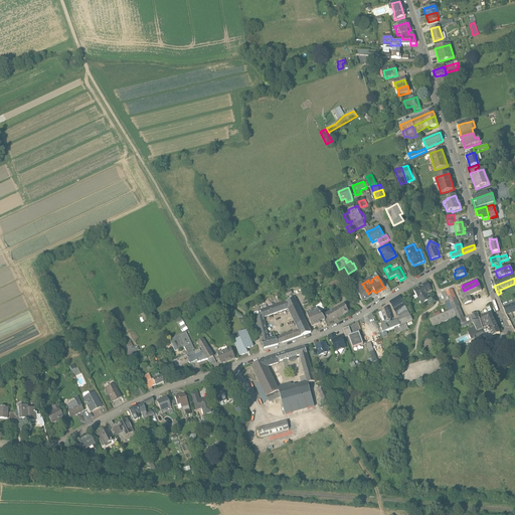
[(346,290),(342,282),(339,284),(337,281),(330,284),(336,297),(343,293),(343,292),(346,290)]
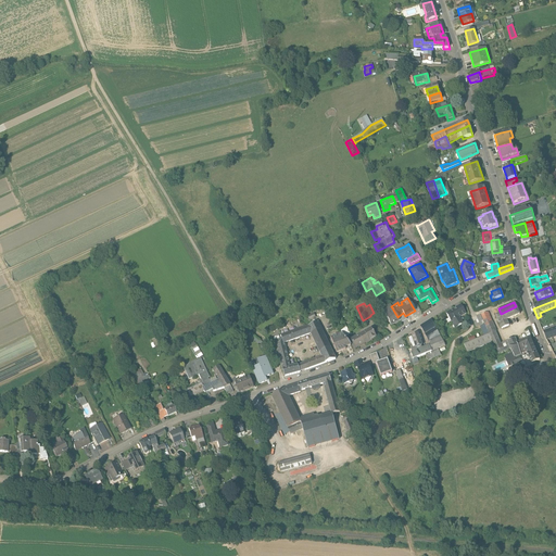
[(459,317),(466,314),(460,304),(445,313),(451,321),(455,328),(463,324),(459,317)]
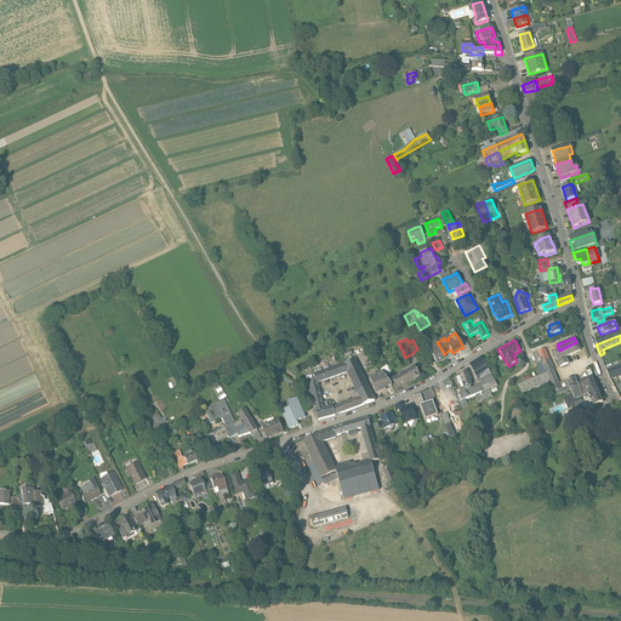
[(444,354),(437,342),(432,346),(433,347),(428,349),(436,363),(445,357),(444,354)]
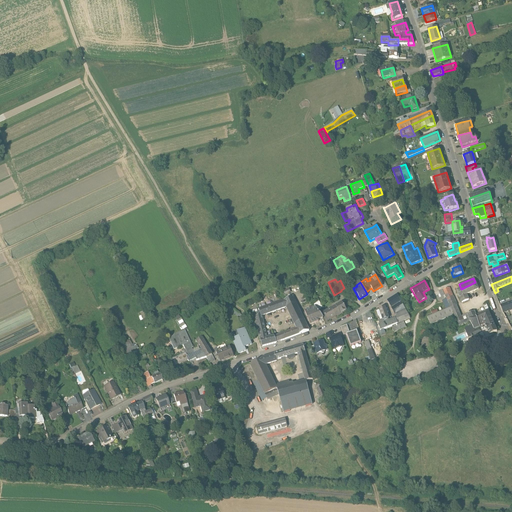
[(456,291),(461,302),(469,299),(467,294),(478,289),(475,282),(461,289),(456,291)]
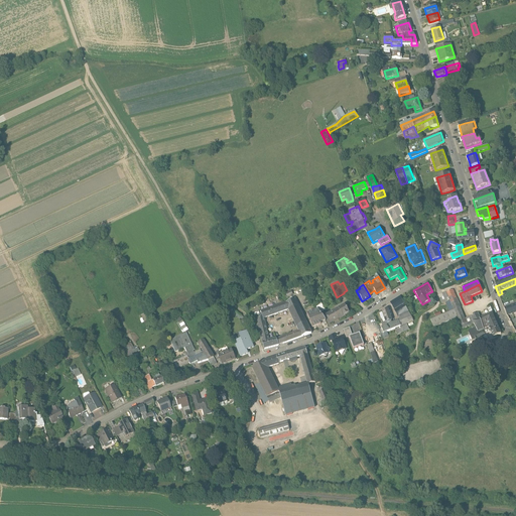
[(460,326),(472,321),(471,316),(470,315),(464,318),(460,307),(461,307),(453,289),(446,292),(449,300),(445,302),(448,311),(430,319),(432,328),(457,317),(460,326)]
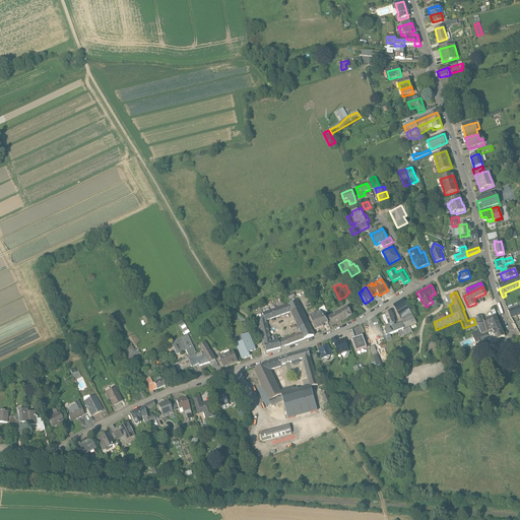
[(508,297),(503,299),(507,310),(517,306),(514,299),(509,300),(508,297)]
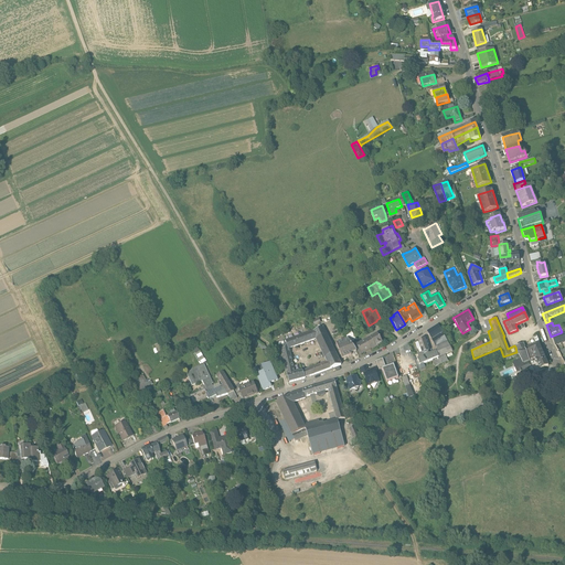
[(454,352),(438,324),(427,331),(437,351),(440,358),(446,355),(454,352)]
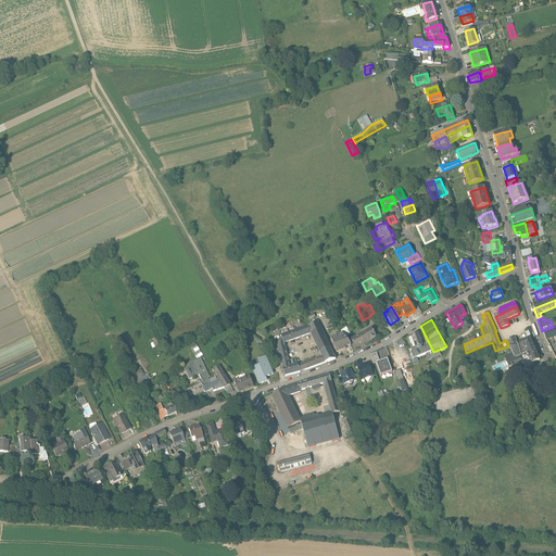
[(321,358),(325,364),(336,359),(318,324),(308,327),(311,335),(321,358)]
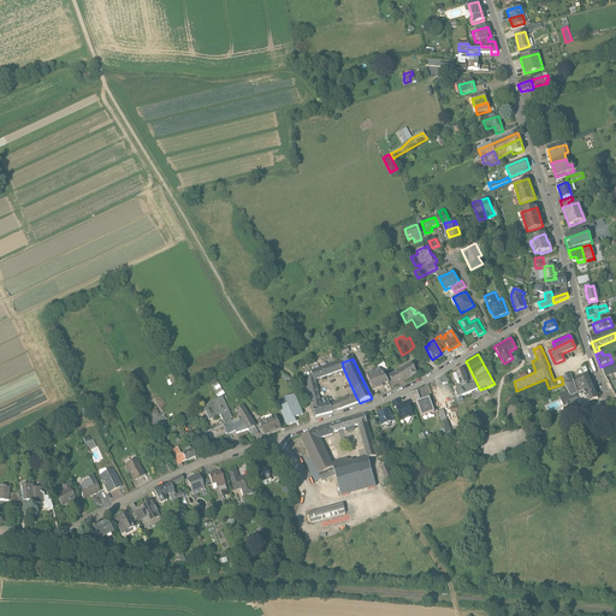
[(615,361),(612,362),(600,367),(605,378),(615,373),(615,361)]
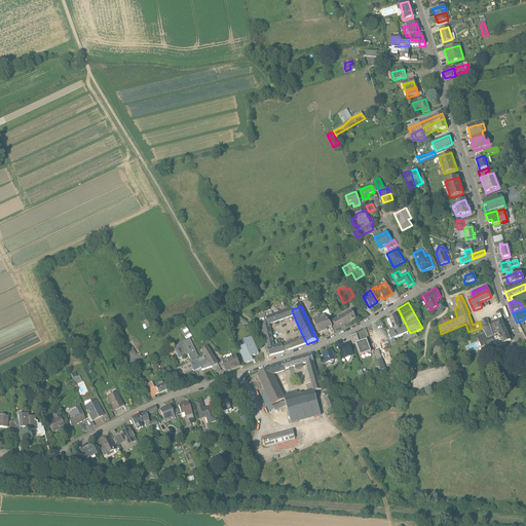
[(269,325),(294,316),(292,309),(266,317),(268,324),(268,325),(269,325)]
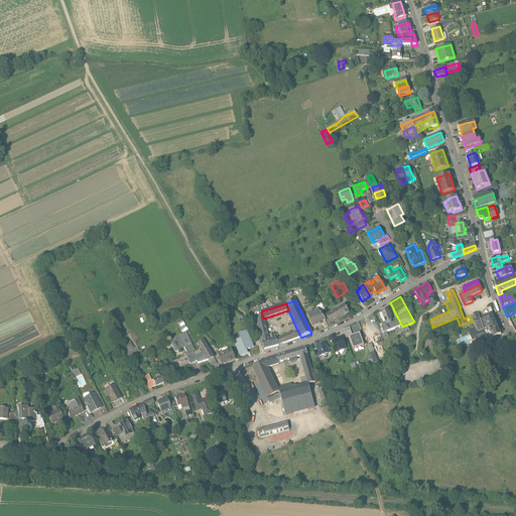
[(345,305),(326,315),(330,324),(349,313),(345,305)]
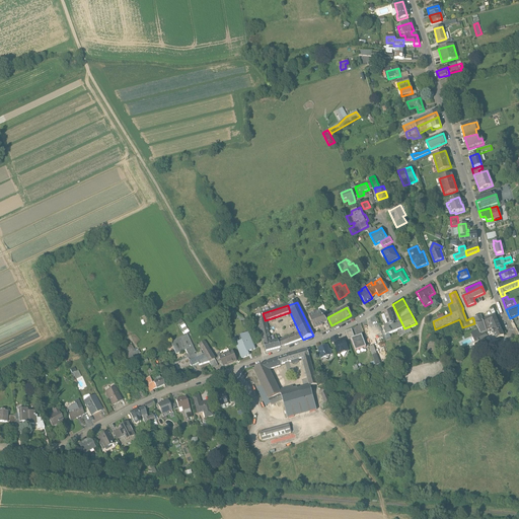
[(492,320),(495,315),(496,314),(493,308),(490,310),(493,315),(483,320),(480,315),(473,318),(474,323),(477,330),(494,323),(492,320)]
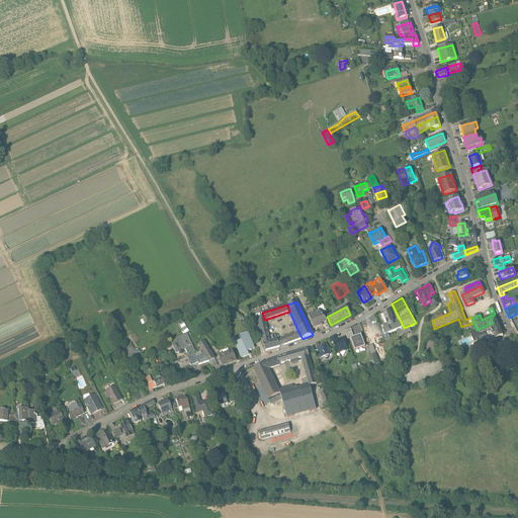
[(387,325),(394,322),(391,310),(383,313),(384,314),(385,319),(387,325)]
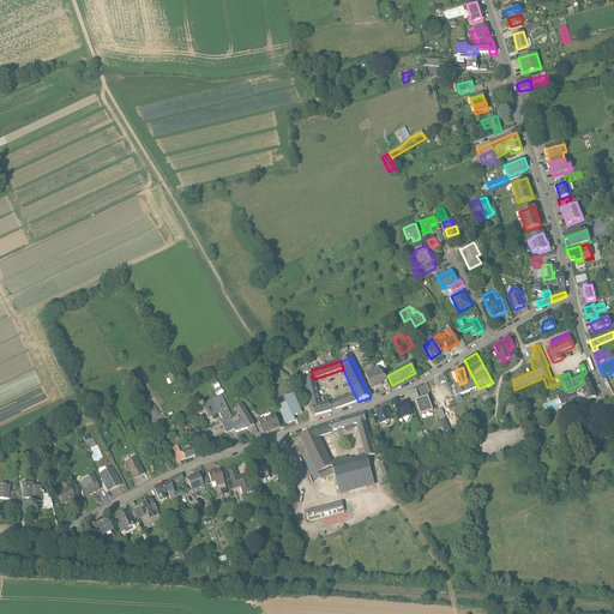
[(372,390),(381,386),(381,384),(387,381),(384,377),(380,373),(378,369),(366,374),(372,390)]
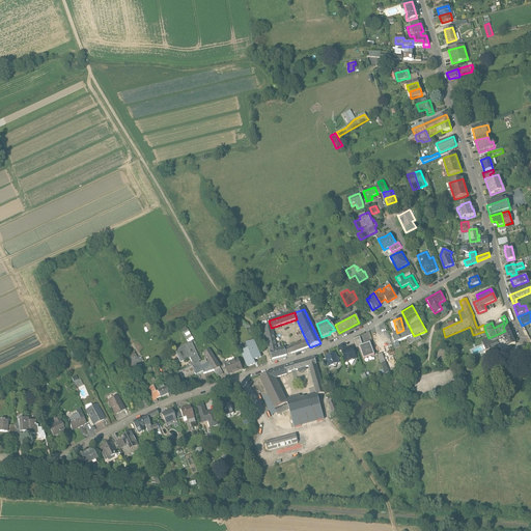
[(145,326),(148,332),(154,329),(150,323),(145,326)]
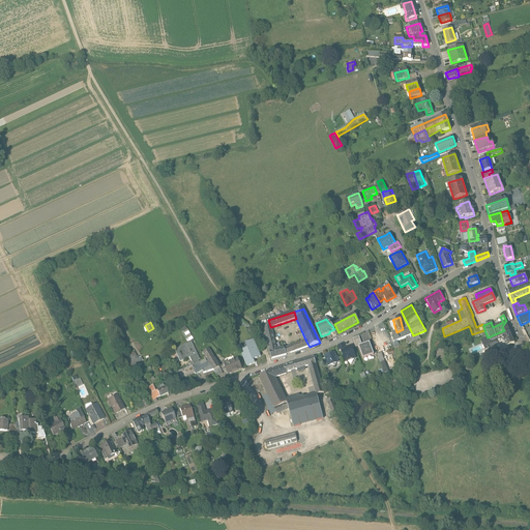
[(512,341),(505,322),(502,327),(504,330),(488,337),(480,342),(481,344),(472,348),(475,355),(499,344),(503,342),(505,347),(513,344),(512,341)]
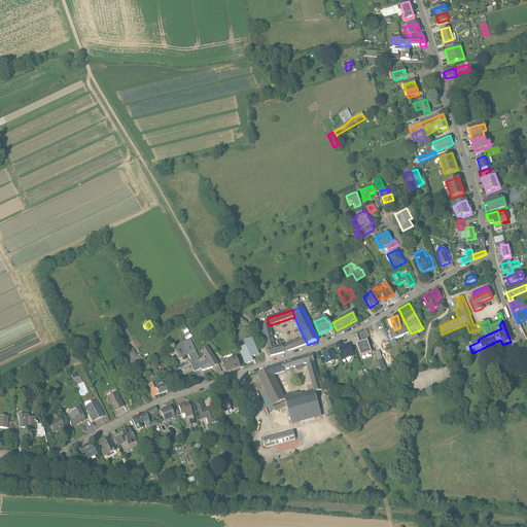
[(270,325),(269,325),(269,324),(262,326),(268,350),(275,348),(275,346),(270,325)]
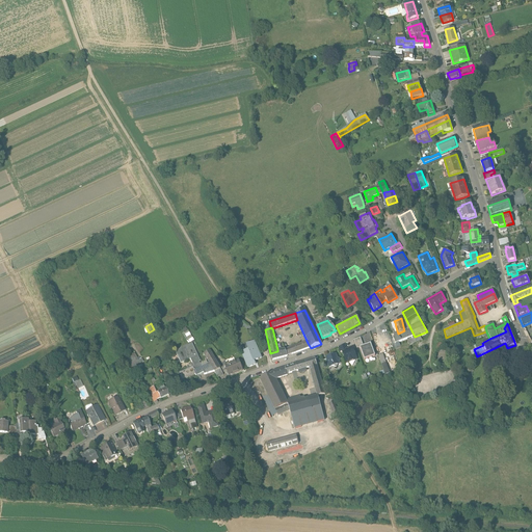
[(407,339),(415,337),(411,330),(406,333),(406,330),(404,330),(398,334),(399,336),(400,342),(407,339)]
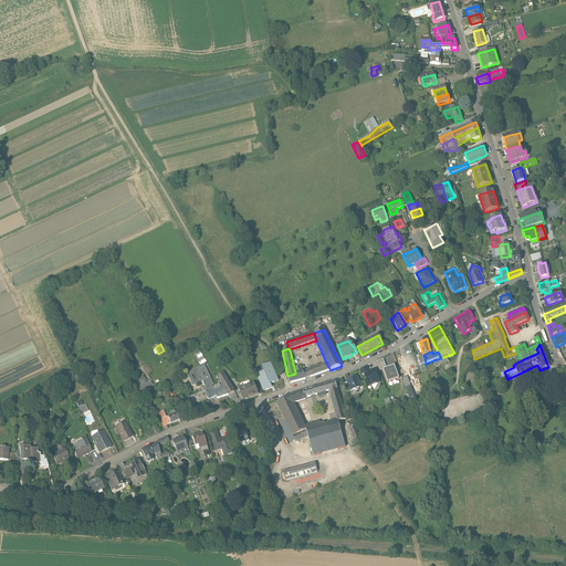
[(196,355),(202,365),(206,363),(199,353),(196,355)]
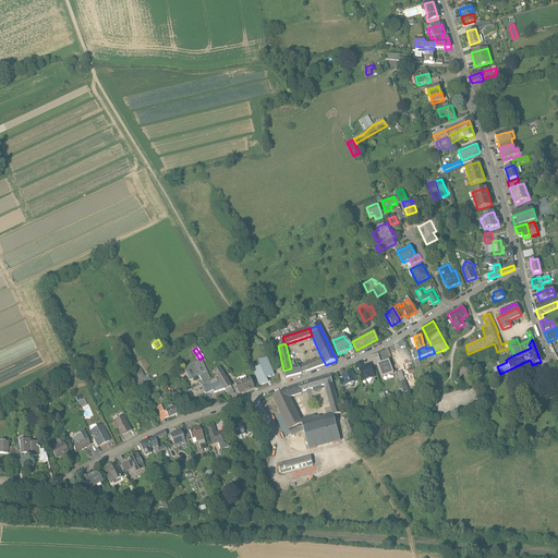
[(444,358),(440,351),(435,353),(427,355),(429,363),(444,358)]
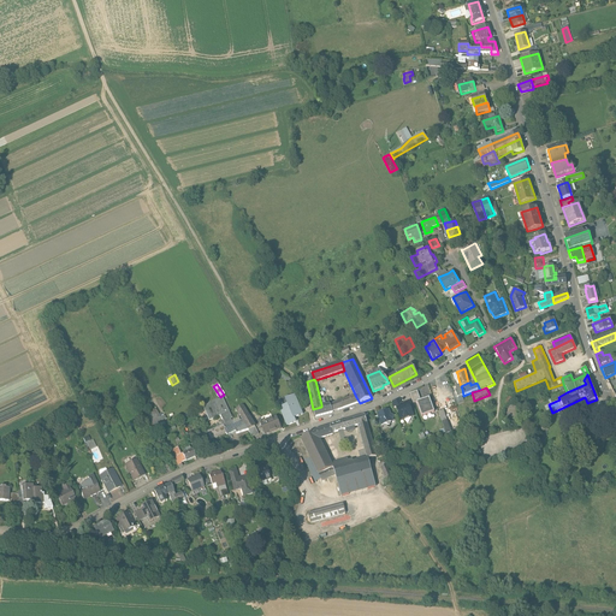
[(418,391),(410,394),(414,404),(418,403),(421,402),(418,391)]
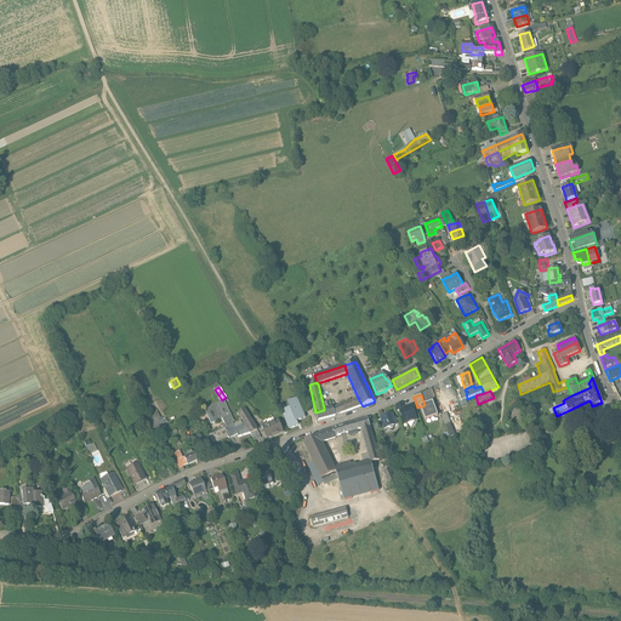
[(290,408),(281,411),(290,429),(297,426),(296,422),(305,419),(297,399),(288,403),(290,408)]
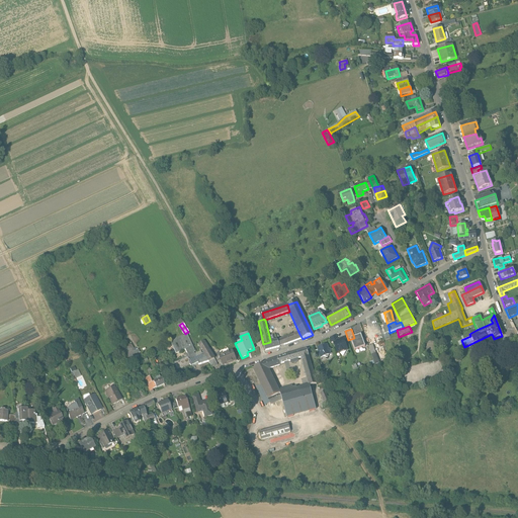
[(279,347),(303,339),(299,334),(277,341),(279,347)]
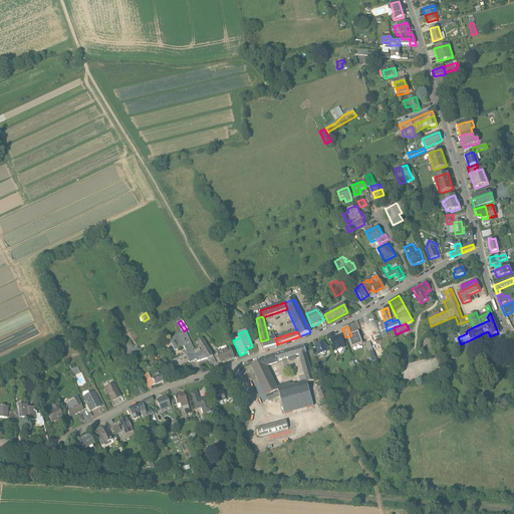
[(208,358),(205,354),(205,353),(203,351),(201,352),(195,355),(193,352),(193,350),(194,350),(186,332),(170,339),(172,344),(174,350),(180,347),(183,345),(185,350),(186,350),(187,354),(178,358),(179,360),(175,361),(177,367),(182,365),(181,364),(188,361),(189,363),(191,362),(191,361),(193,360),(196,358),(197,361),(208,358)]
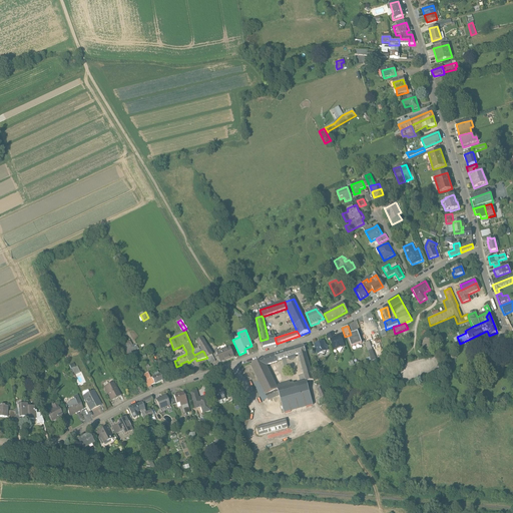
[(351,335),(348,336),(352,347),(362,343),(358,332),(351,335)]
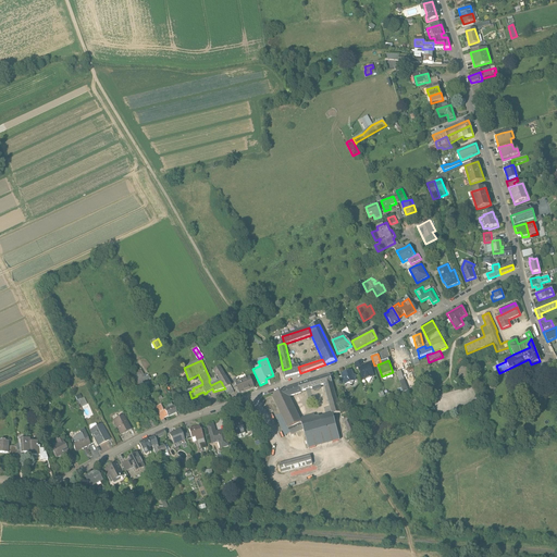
[(363,366),(358,367),(362,381),(374,376),(370,363),(363,366)]
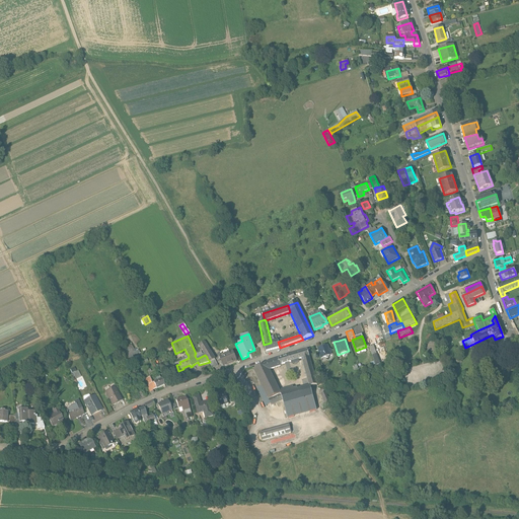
[(280,348),(278,342),(278,341),(273,343),(272,341),(271,341),(271,343),(264,345),(266,351),(266,352),(280,348)]
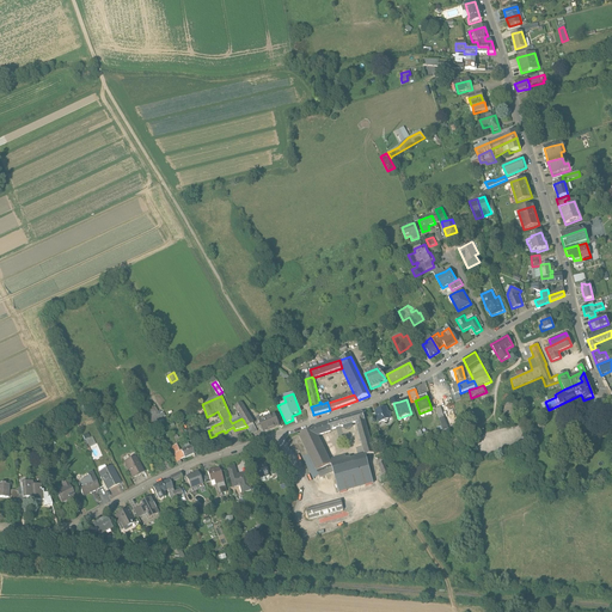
[(597,402),(581,409),(585,417),(600,410),(597,402)]
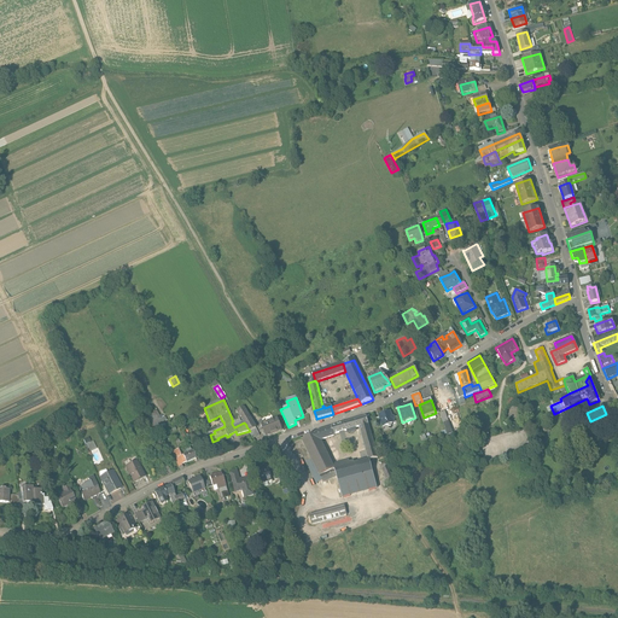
[(244,407),(237,410),(240,415),(243,421),(244,423),(246,425),(246,426),(250,431),(256,427),(244,407)]
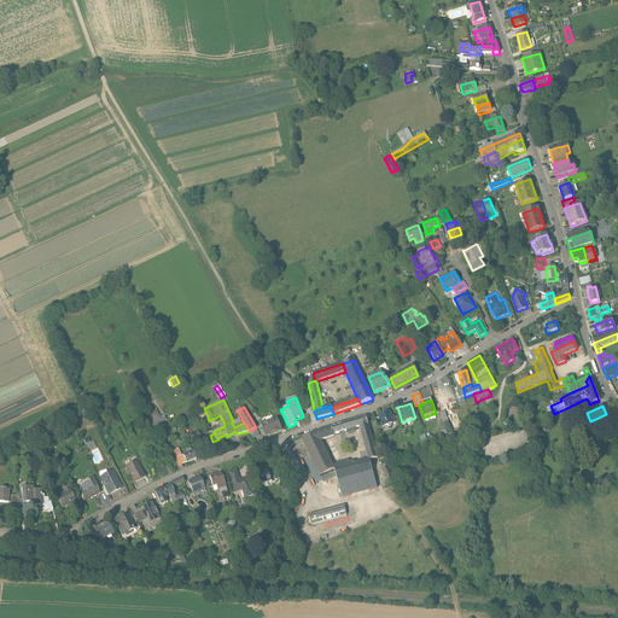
[(450,409),(447,412),(454,431),(461,429),(458,421),(456,423),(450,409)]
